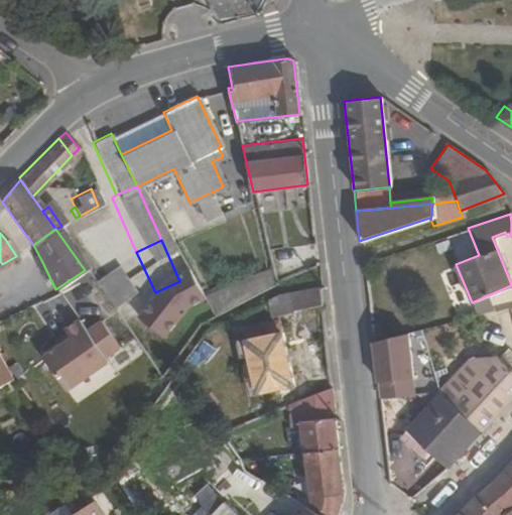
[(100,291),(111,307),(133,292),(115,267),(93,282),(100,291)]
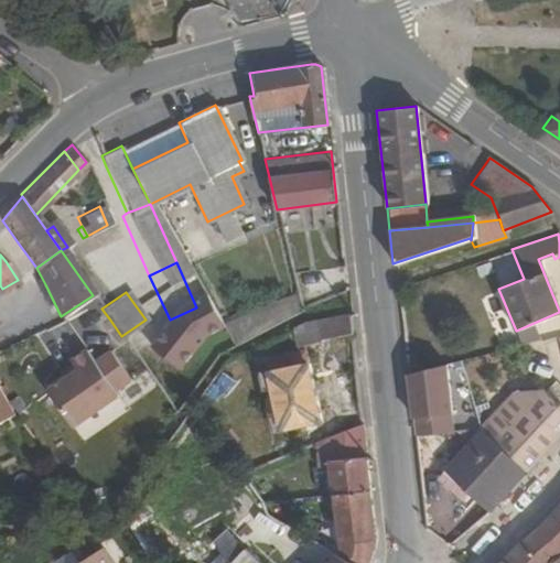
[(213,299),(196,307),(210,337),(229,327),(213,299)]
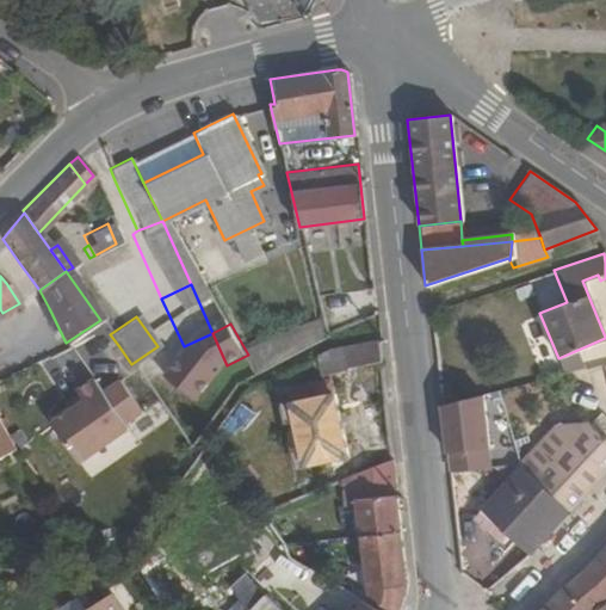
[(227,365),(212,333),(190,345),(167,375),(199,400),(227,365)]
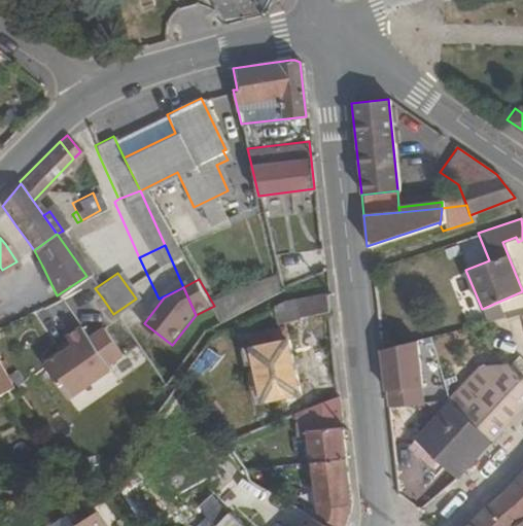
[(299,316),(327,311),(325,293),(282,301),(267,309),(270,317),(275,316),(277,322),(299,319),(299,316)]
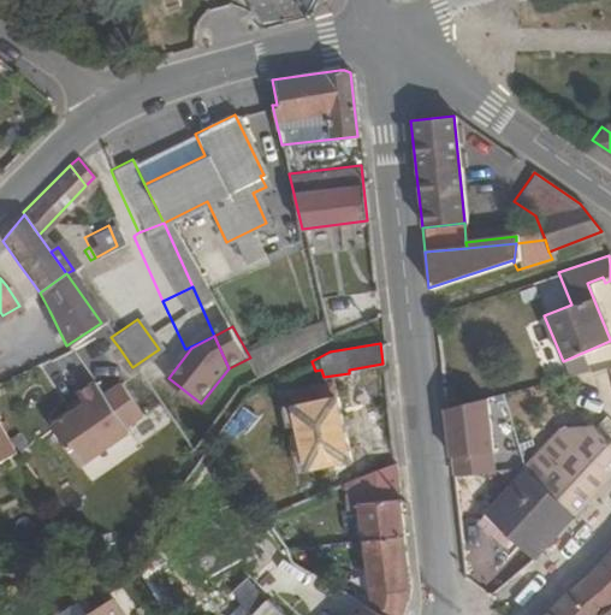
[(119,348),(82,372),(100,398),(112,417),(120,412),(150,391),(132,367),(119,348)]
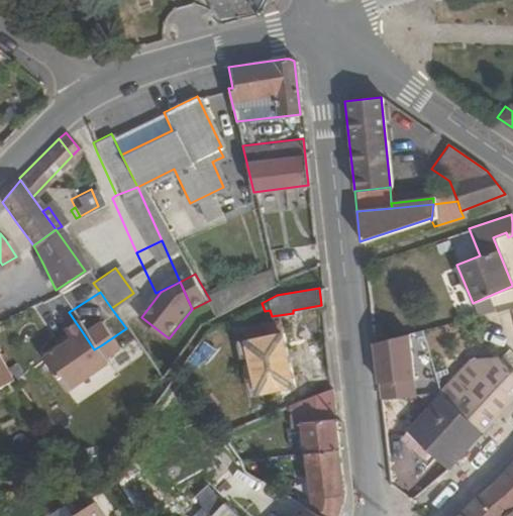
[(0,350),(21,338),(28,334),(40,327),(45,337),(64,326),(45,294),(15,311),(0,319),(0,350)]
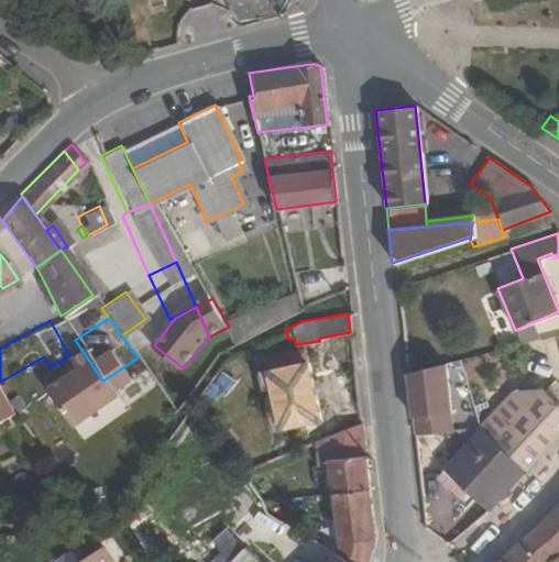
[(277,430),(318,420),(306,362),(304,360),(302,349),(263,357),(266,368),(265,373),(277,430)]
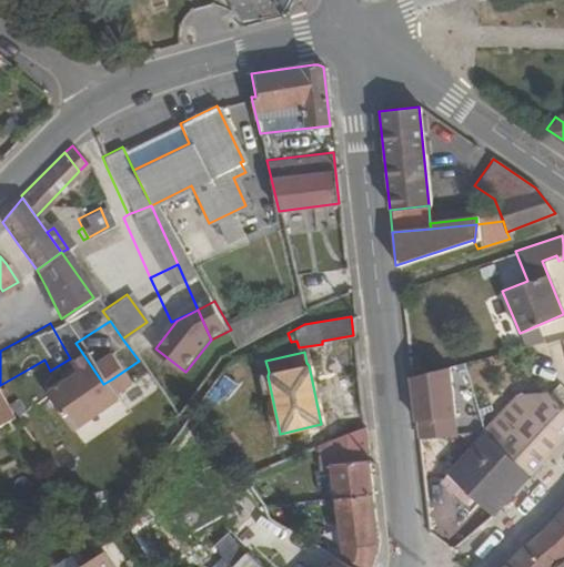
[(28,380),(36,375),(31,367),(23,372),(28,380)]
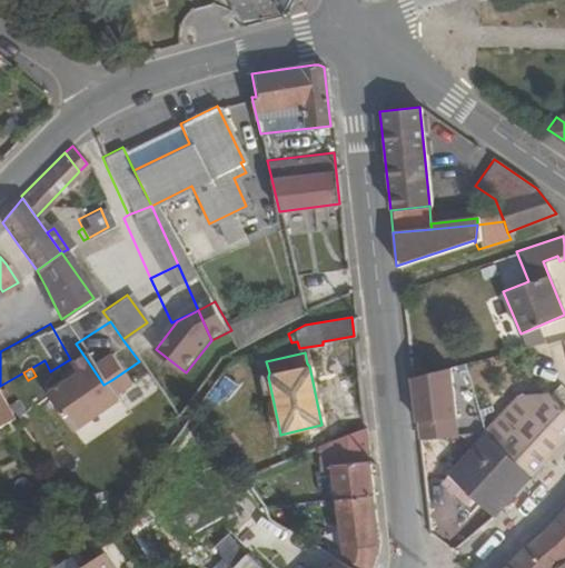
[(103,385),(92,368),(48,396),(77,438),(128,405),(111,380),(103,385)]
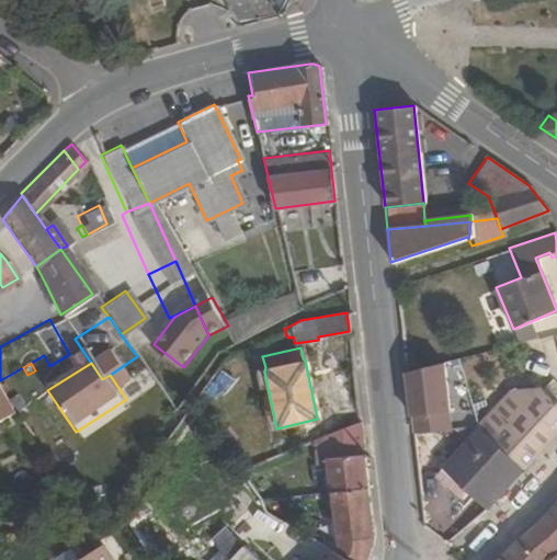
[(424,393),(421,364),(402,368),(406,397),(424,393)]
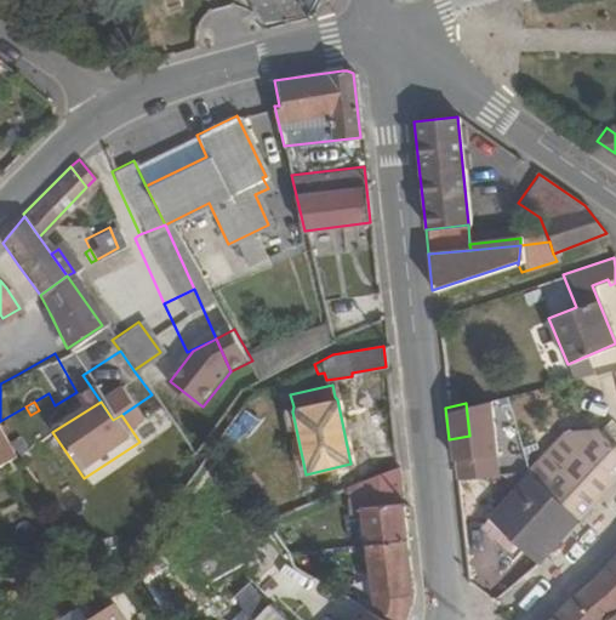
[(577,518),(615,476),(615,449),(592,427),(565,432),(529,470),(529,476),(577,518)]
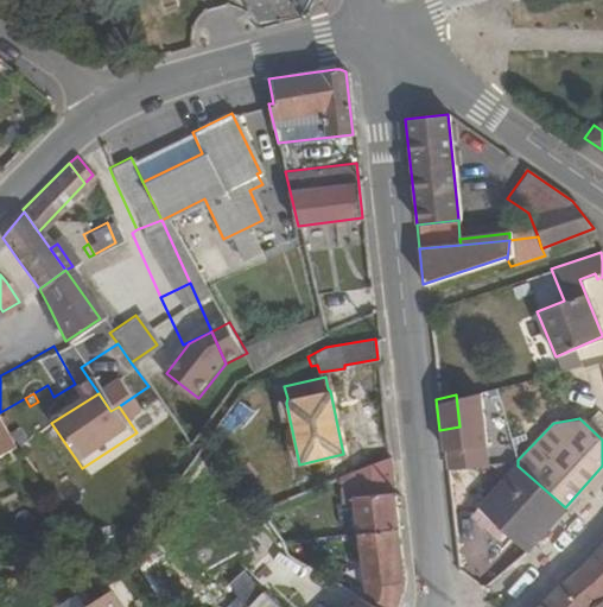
[(0,451),(11,446),(0,427),(0,451)]
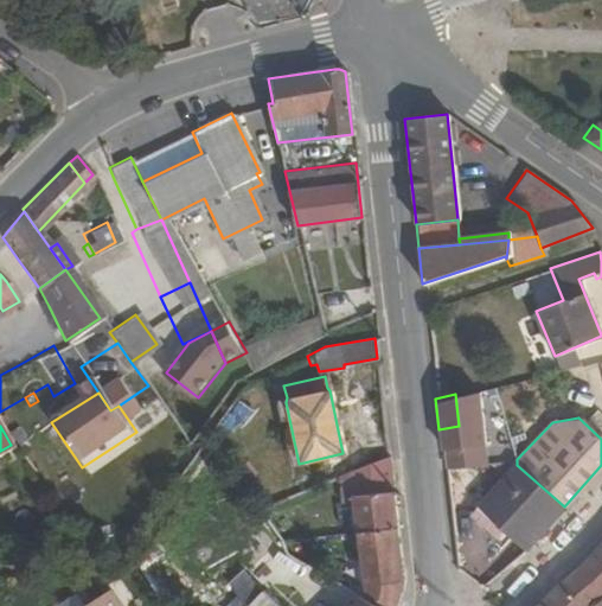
[(388,455),(347,471),(348,480),(351,495),(356,533),(396,527),(392,493),(388,455)]
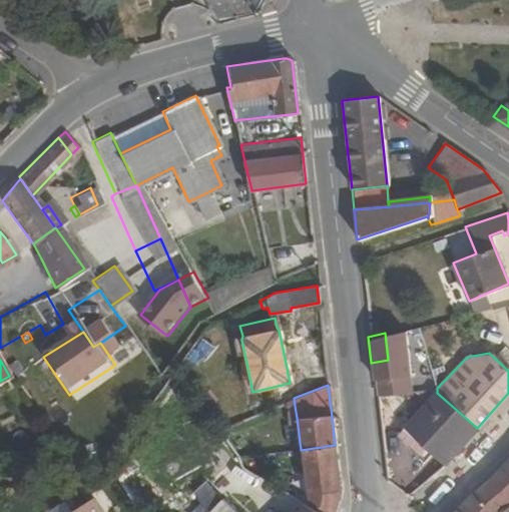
[(437,393),(437,388),(402,428),(443,465),(477,428),(437,393)]
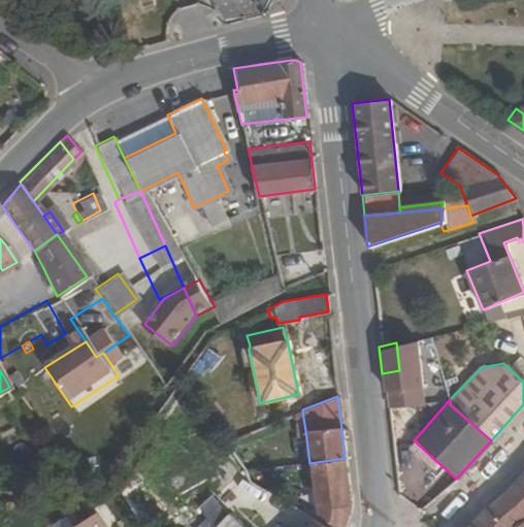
[(232,455),(239,465),(244,462),(237,452),(232,455)]
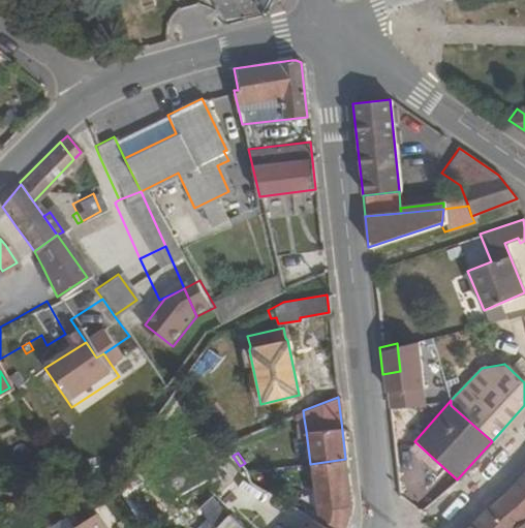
[(348,491),(345,459),(310,464),(317,515),(340,527),(343,527),(350,506),(348,491)]
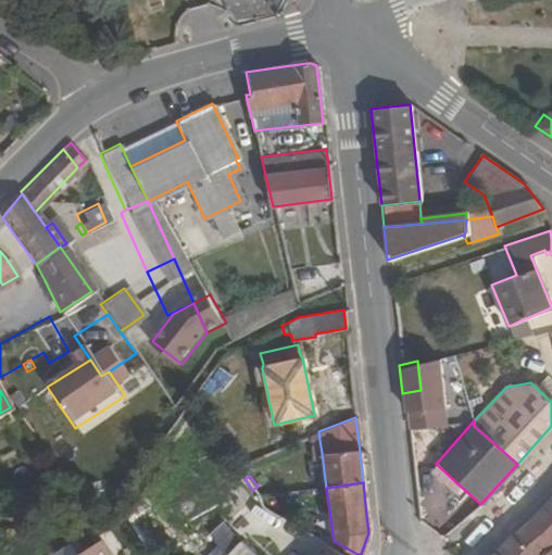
[(537,554),(539,554),(549,544),(551,543),(551,493),(534,512),(513,532),(537,554)]
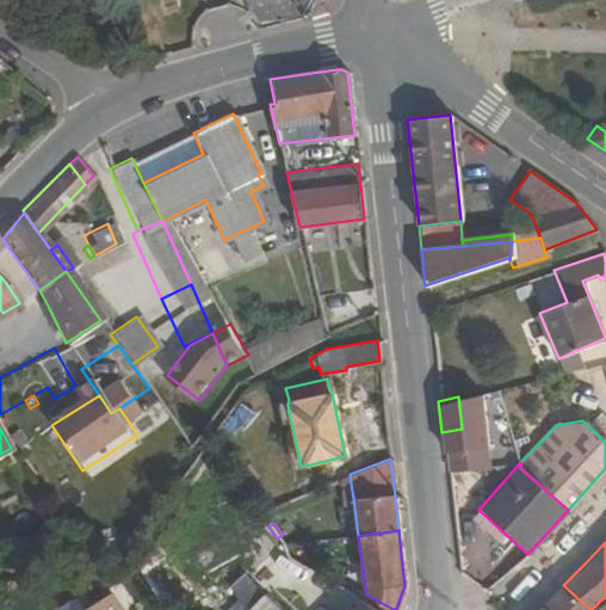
[(554,595),(544,605),(548,609),(605,609),(605,597),(603,598),(592,609),(589,609),(563,585),(554,595)]
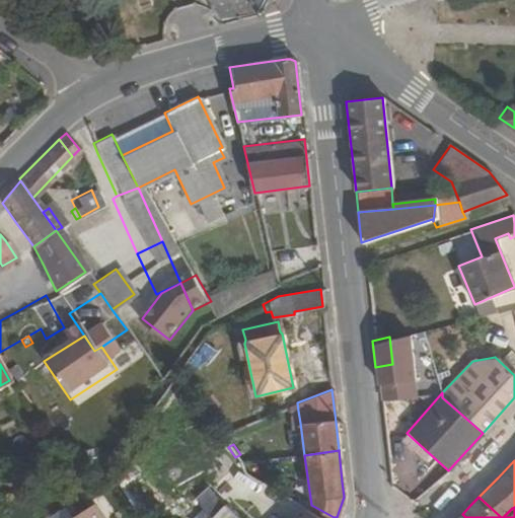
[(241,517),(226,502),(214,514),(217,517),(241,517)]
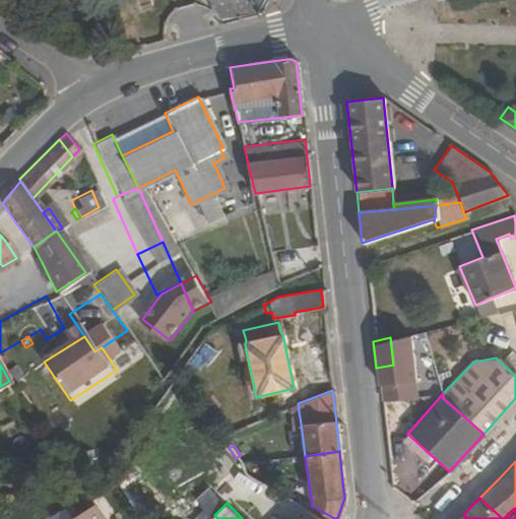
[(69,518),(103,518),(92,504),(69,518)]
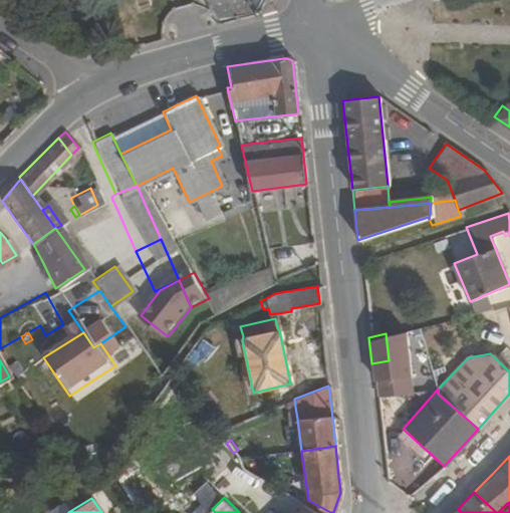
[(330,512),(308,500),(296,512),(330,512)]
